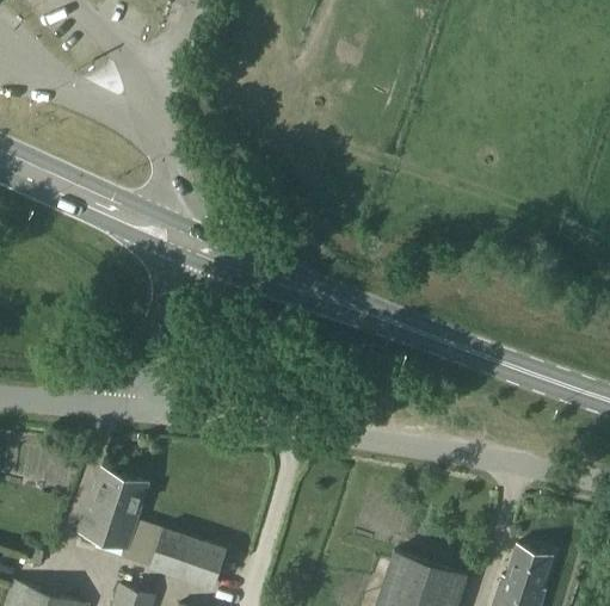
[(80,535),(125,550),(123,560),(213,591),(226,551),(136,520),(147,486),(102,470),(80,535)]
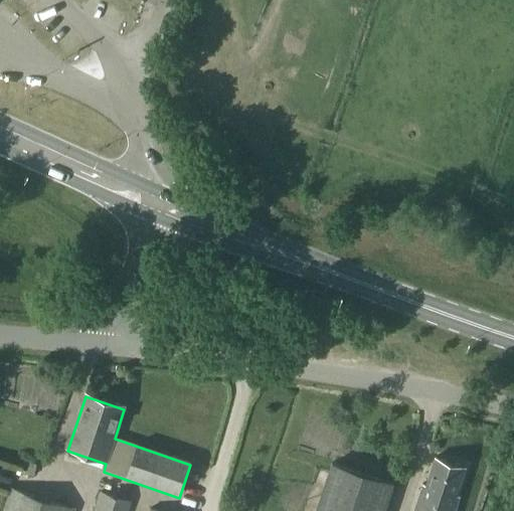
[(456,510),(460,499),(457,498),(466,469),(436,460),(425,488),(422,487),(413,510),(456,510)]
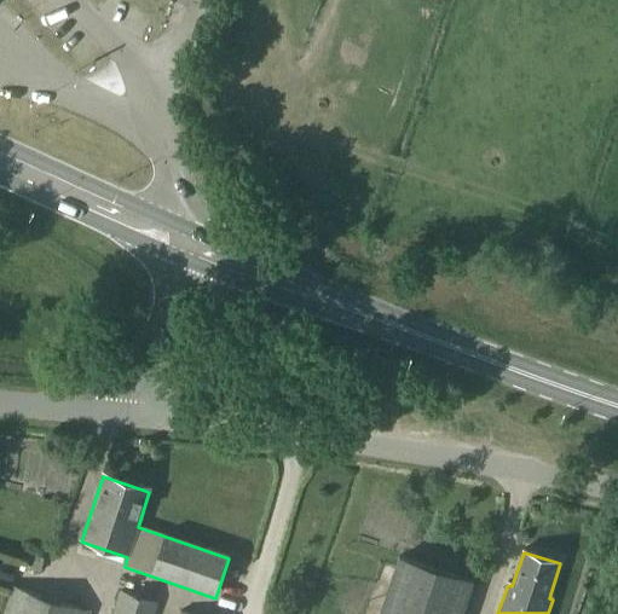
[(24,571),(39,575),(44,562),(28,557),(24,571)]
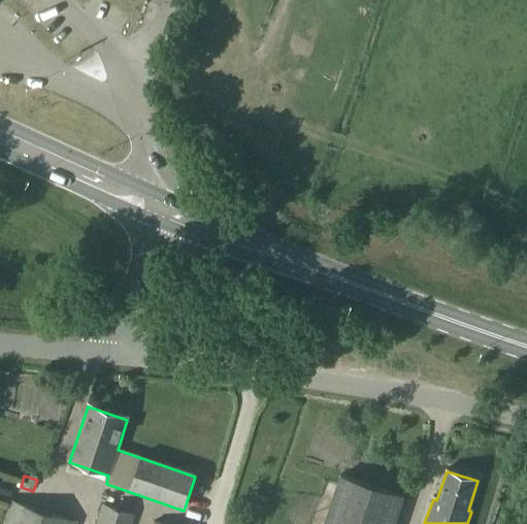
[(340,477),(324,523),(395,523),(404,498),(340,477)]
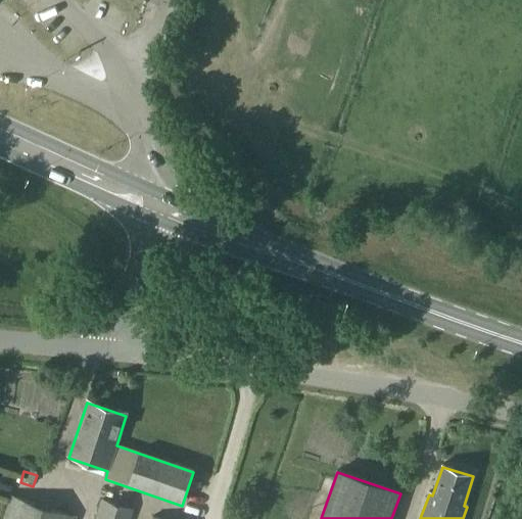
[(74,518),(10,498),(2,518),(74,518)]
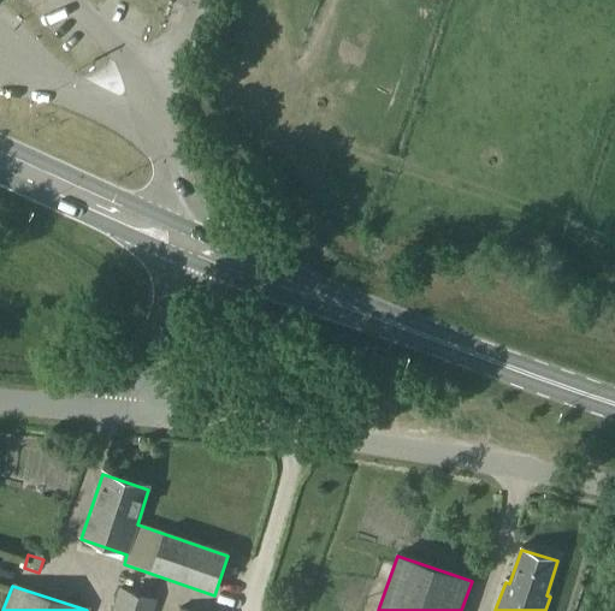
[(120,591),(113,610),(155,610),(158,603),(120,591)]
